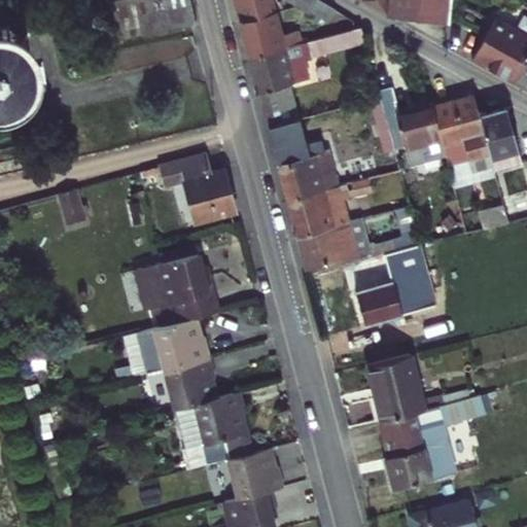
[(113,0),(125,29),(194,21),(187,0),(113,0)]
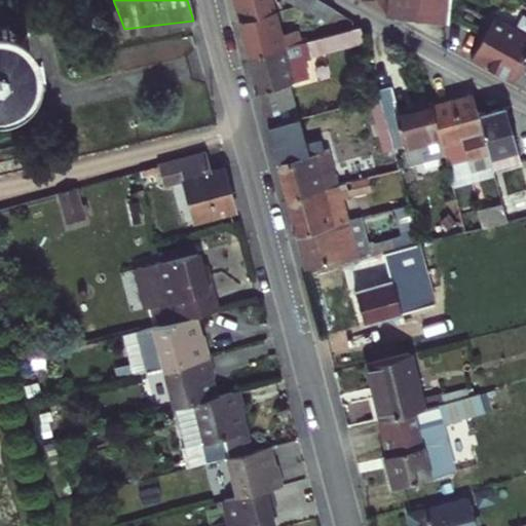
[(295,28),(283,31),(275,5),(265,7),(263,0),(239,0),(253,50),(298,39),(295,28)]
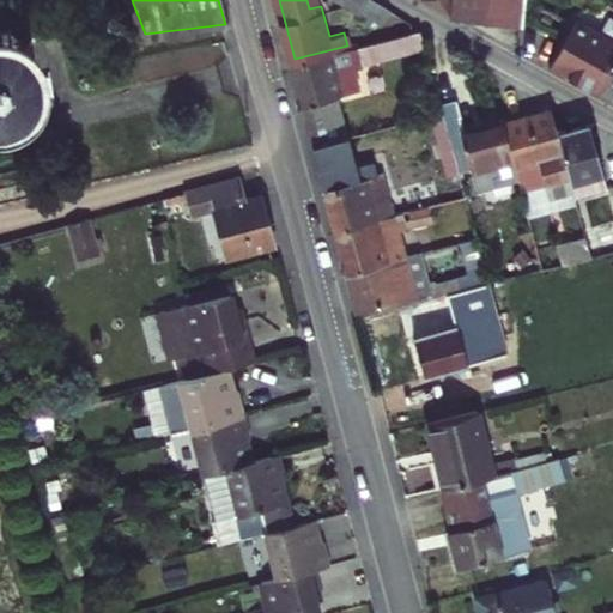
[(382,19),(388,7),(375,0),(339,0),(359,12),(360,7),(382,19)]
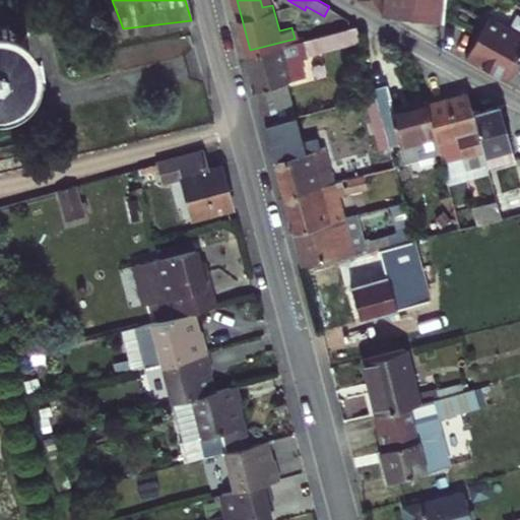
[(371,0),(384,7),(441,12),(442,0),(371,0)]
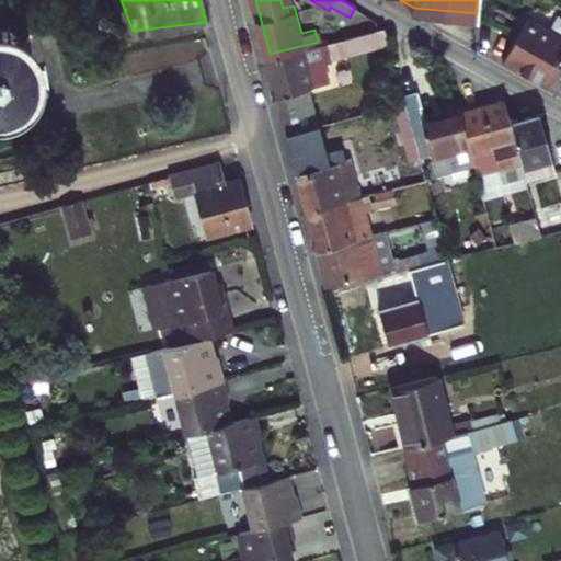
[(560,34),(521,12),(497,56),(542,81),(560,43),(560,34)]
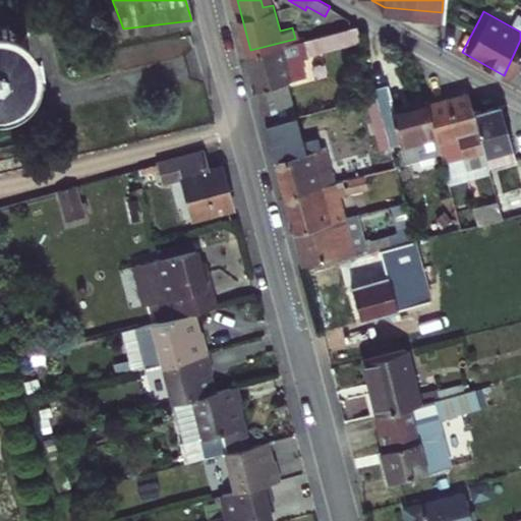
[(360,102),(374,98),(354,23),(299,38),(304,54),(344,43),(360,102)]
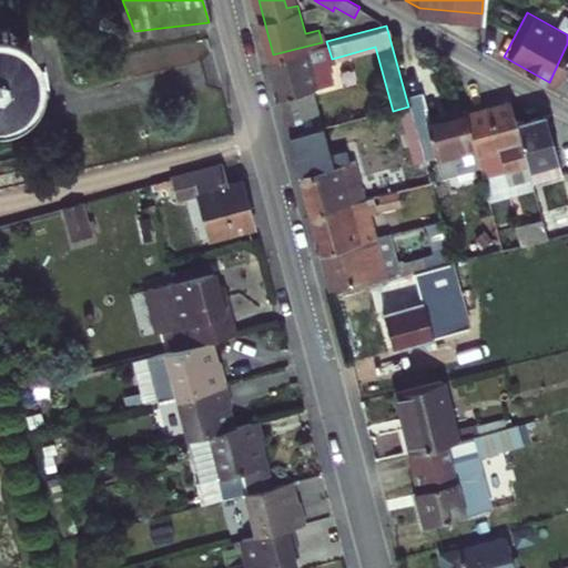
[(0,95),(14,97),(33,84),(41,64),(36,43),(18,30),(0,28),(0,95)]
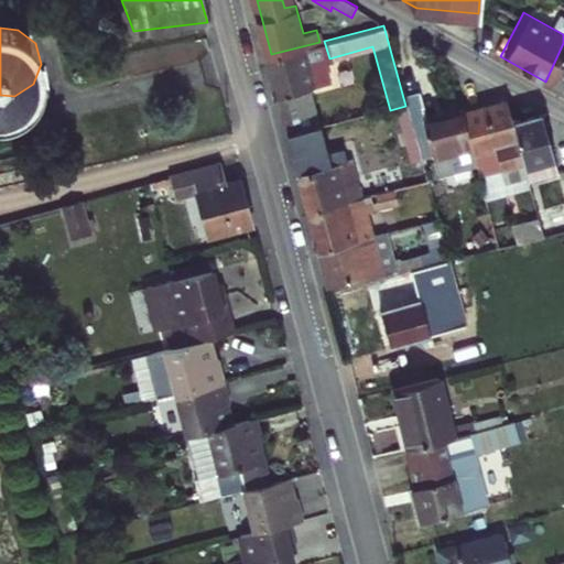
[(293,134),(326,126),(310,64),(324,60),(320,42),(271,54),(293,134)]
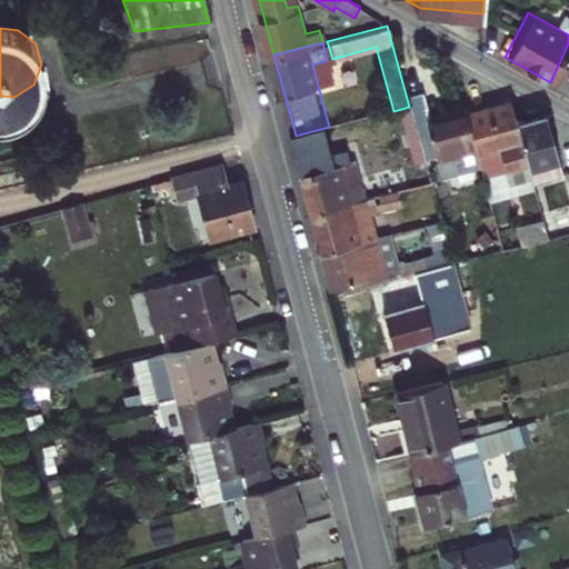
[(526,146),(519,122),(512,100),(489,107),(506,169),(513,167),(509,150),(526,146)]
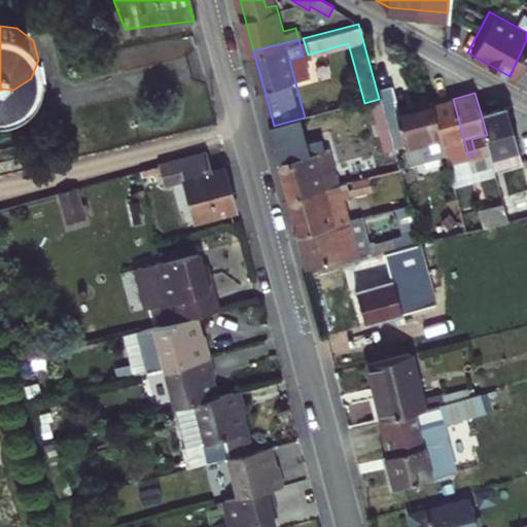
[(458,160),(468,156),(453,99),(428,105),(437,140),(440,148),(454,144),(458,160)]
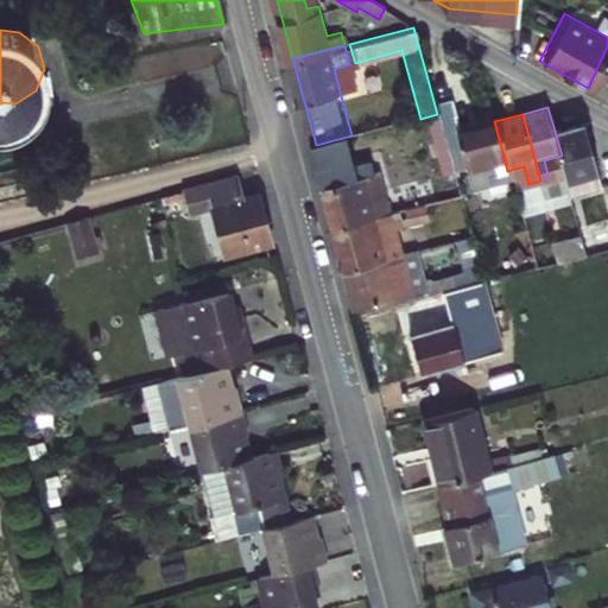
[(475,169),(505,162),(494,121),(453,133),(468,191),(481,188),(475,169)]
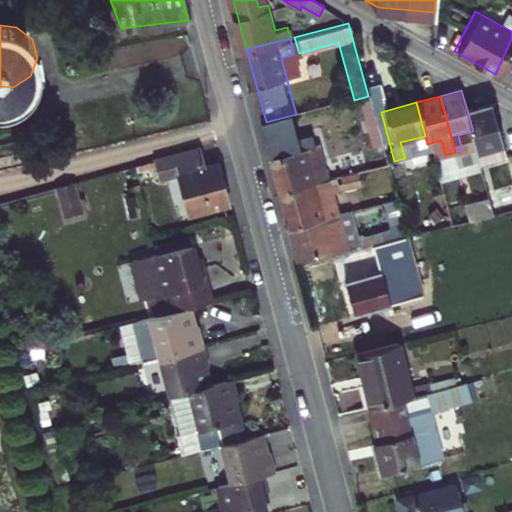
[(486,150),(503,146),(493,105),(490,104),(467,110),(473,131),(495,214),(511,209),(511,182),(502,186),(497,168),(492,169),(489,159),(486,150)]
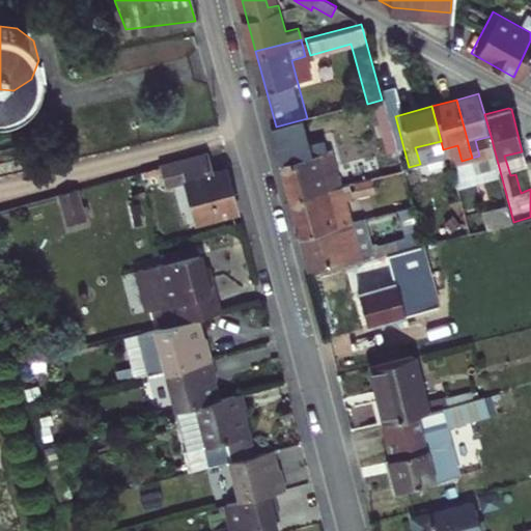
[(282,148),(313,140),(307,118),(276,127),(282,148)]
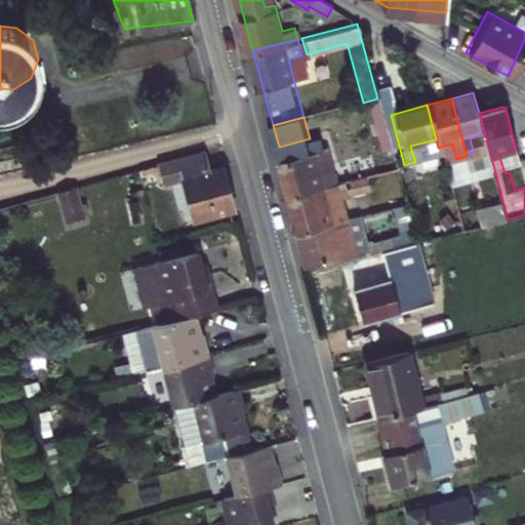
[(197,217),(238,207),(229,165),(212,169),(208,150),(163,160),(168,180),(187,176),(197,217)]
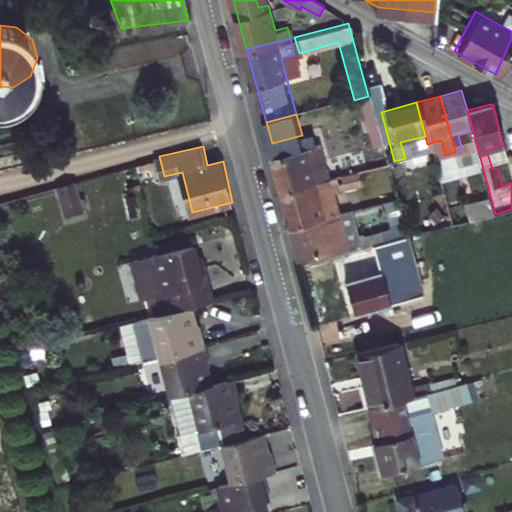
[(489,159),(506,155),(503,146),(486,150),(489,159)]
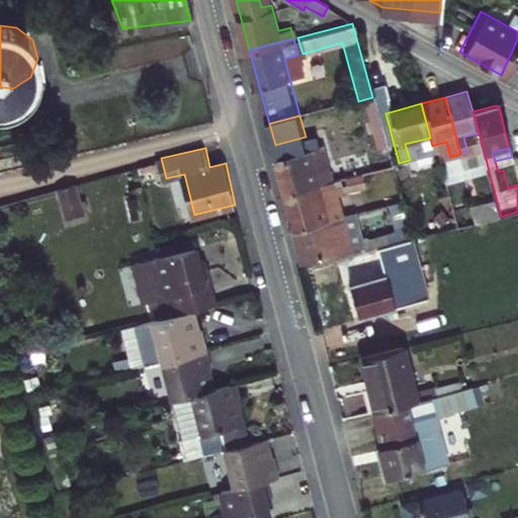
[(287,193),(333,182),(325,151),(278,163),(287,193)]
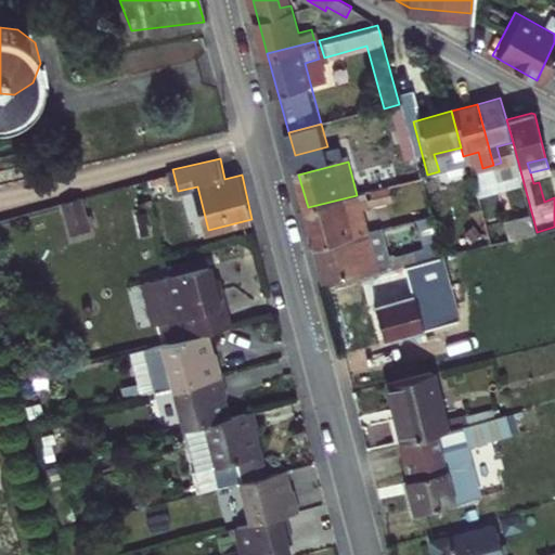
[(73,235),(91,229),(81,195),(63,202),(73,235)]
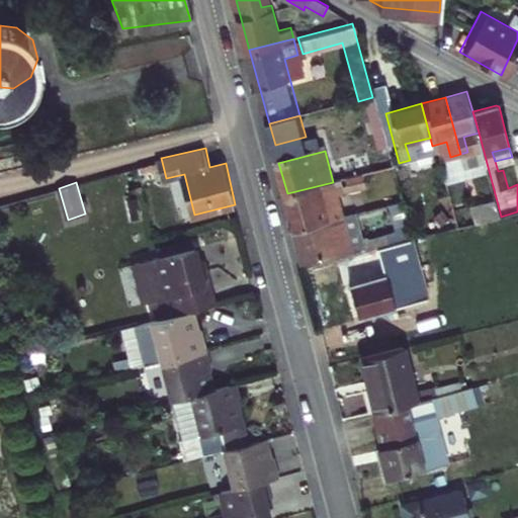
[(334,220),(342,218),(333,182),(287,193),(296,229),(297,229),(334,220)]
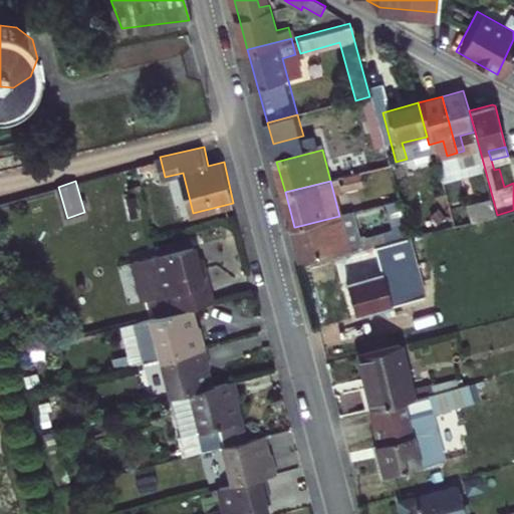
[(304,258),(349,246),(344,228),(334,230),(331,218),(295,227),(304,258)]
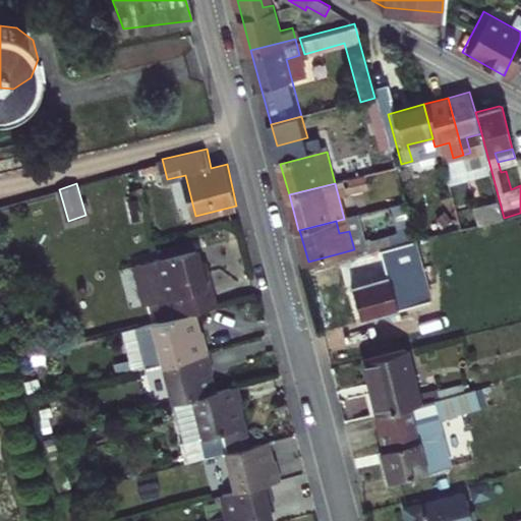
[(196,314),(219,308),(209,270),(199,273),(194,250),(156,261),(166,301),(177,298),(182,317),(196,314)]
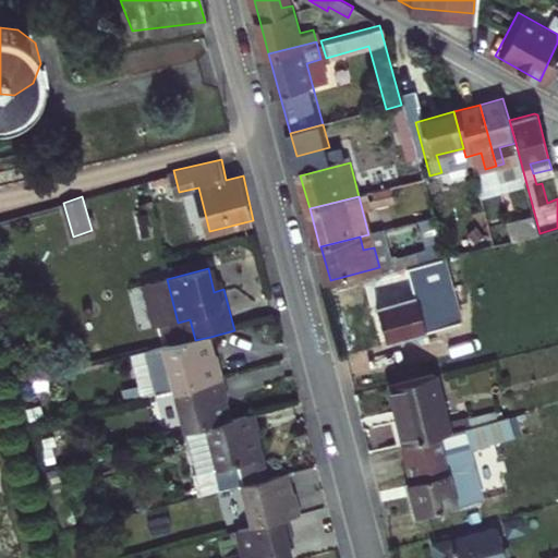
[(385,346),(424,335),(407,268),(392,271),(401,303),(375,311),(385,346)]
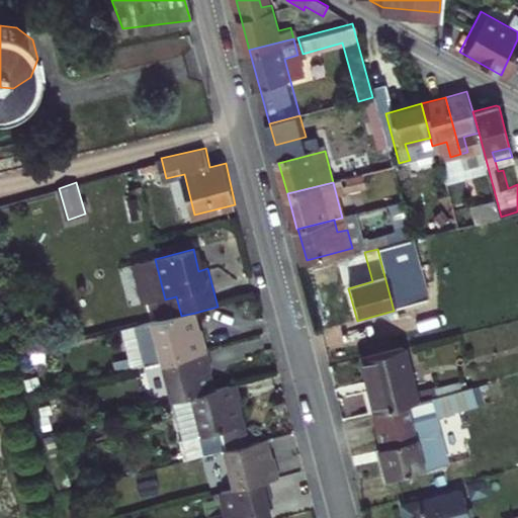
[(207,332),(200,334),(195,313),(181,316),(153,323),(163,362),(211,350),(207,332)]
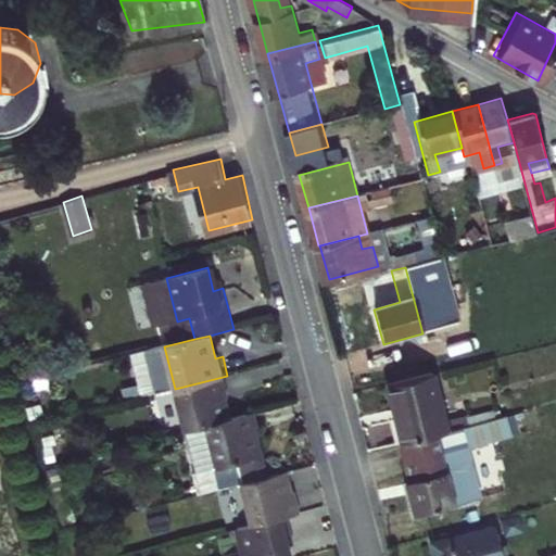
[(209,425),(231,418),(226,396),(232,394),(227,376),(175,389),(187,430),(209,425)]
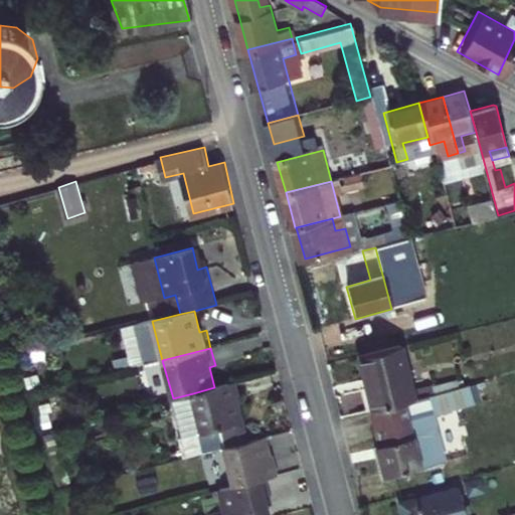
[(399,401),(406,399),(393,349),(356,359),(369,408),(399,401)]
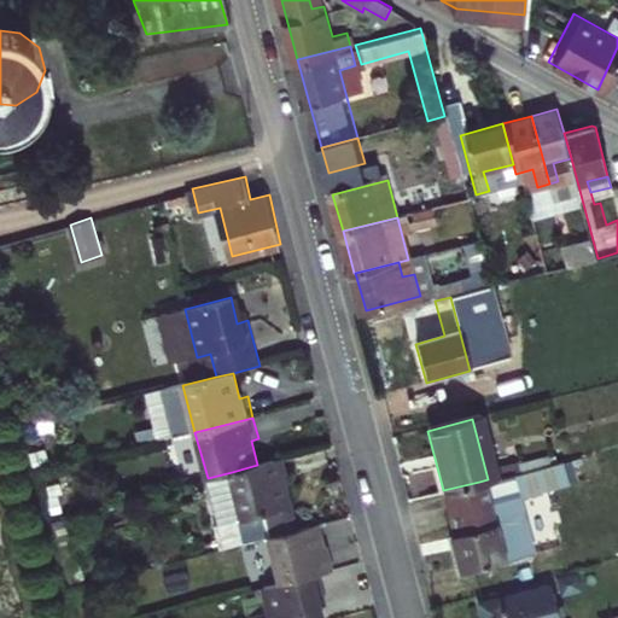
[(270,537),(298,531),(286,484),(292,483),(286,456),(257,465),(232,472),(251,542),(270,537)]
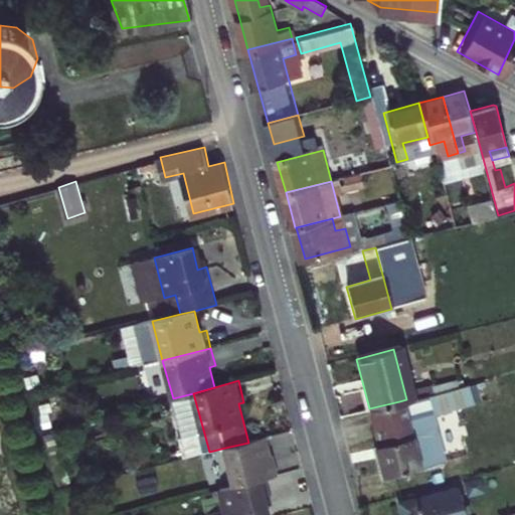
[(374,462),(412,452),(399,401),(369,408),(377,443),(370,446),(374,462)]
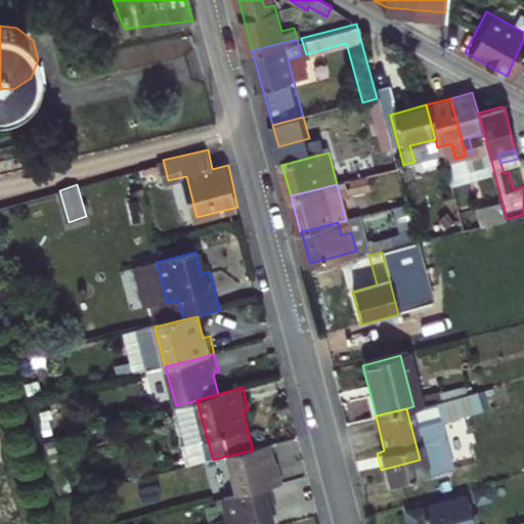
[(270,488),(286,484),(280,466),(273,468),(268,446),(253,450),(229,455),(239,495),(270,488)]
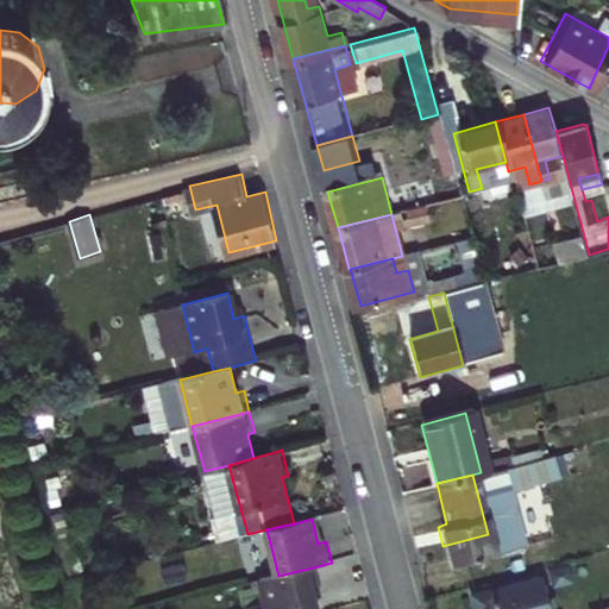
[(447,566),(494,554),(488,534),(443,546),(447,566)]
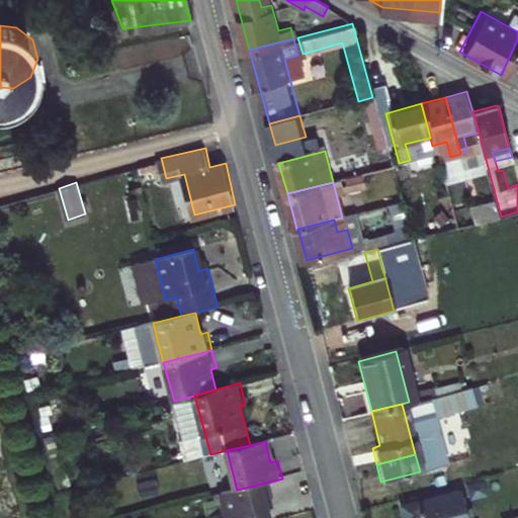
[(271,517),(268,504),(272,502),(267,483),(237,490),(224,494),(229,517),(271,517)]
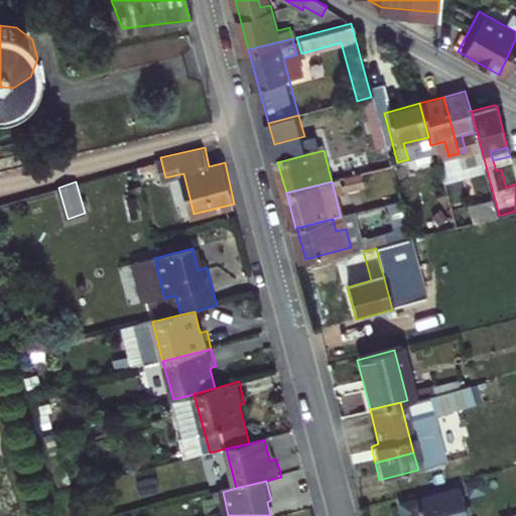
[(398,515),(466,515),(459,486),(395,502),(398,515)]
